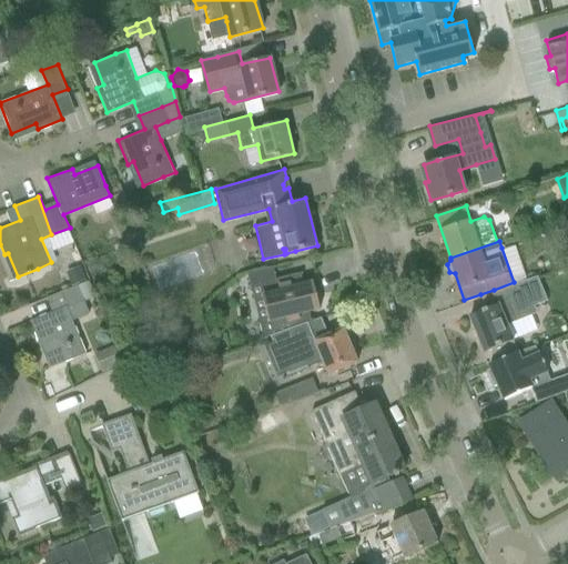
[(261,336),(261,338),(295,325),(314,319),(313,318),(312,318),(310,310),(320,306),(320,305),(317,306),(312,283),(314,282),(313,281),(302,284),(301,280),(298,280),(296,273),(302,272),(302,271),(275,278),(273,267),(275,265),(275,264),(245,272),(245,273),(247,272),(251,283),(247,284),(249,285),(261,282),(270,318),(256,321),(257,322),(260,322),(263,335),(261,336)]
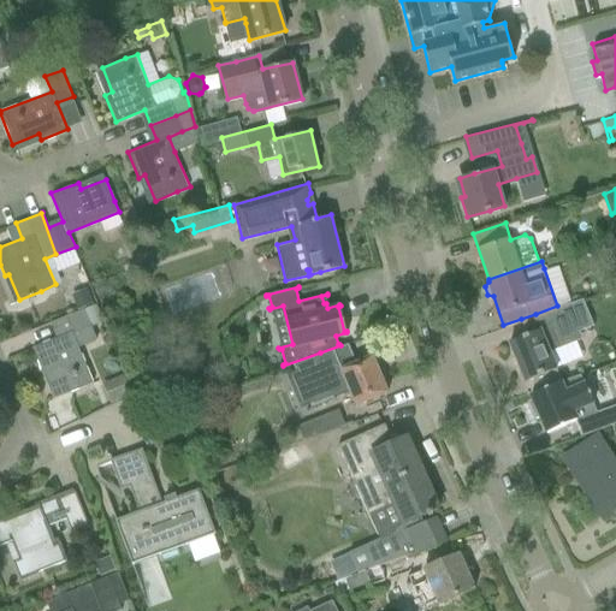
[(87,288),(73,294),(78,307),(92,301),(87,288)]
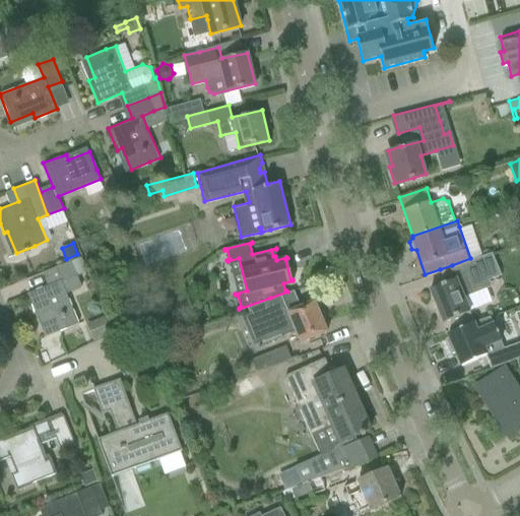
[(445,281),(430,287),(443,321),(461,314),(471,310),(465,296),(485,287),(482,280),(489,277),(501,273),(493,251),(490,252),(481,254),(470,258),(452,265),(440,269),(445,281)]
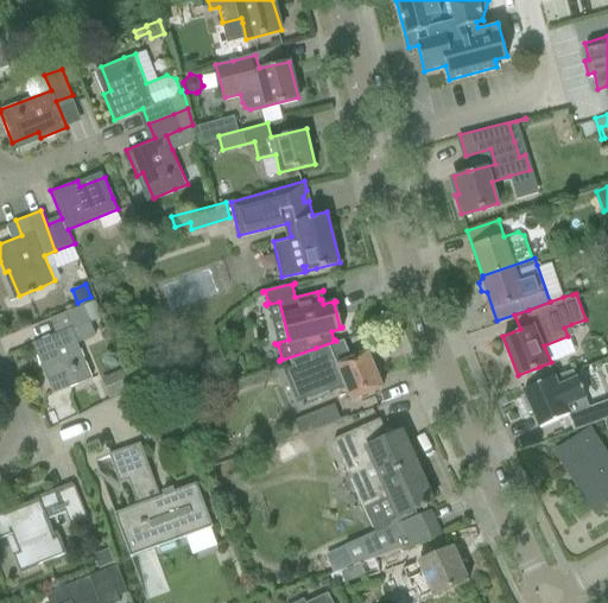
[(32,341),(51,392),(90,376),(71,329),(90,319),(83,304),(52,316),(59,330),(32,341)]
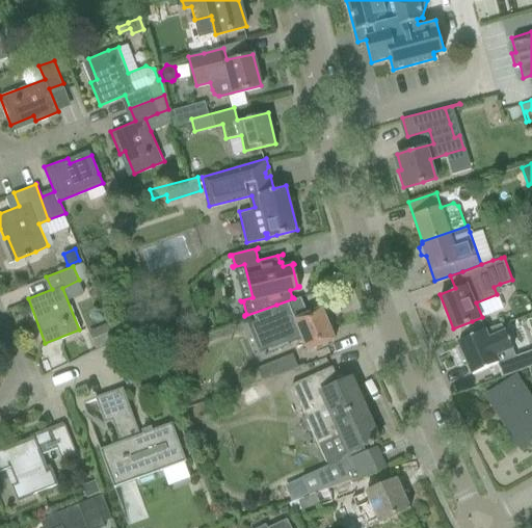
[(253,313),(255,318),(256,318),(261,332),(264,331),(270,346),(268,348),(268,349),(288,342),(287,341),(301,335),(301,337),(307,349),(335,338),(321,307),(307,313),(306,311),(307,311),(300,296),(294,298),(276,305),(275,305),(253,313)]
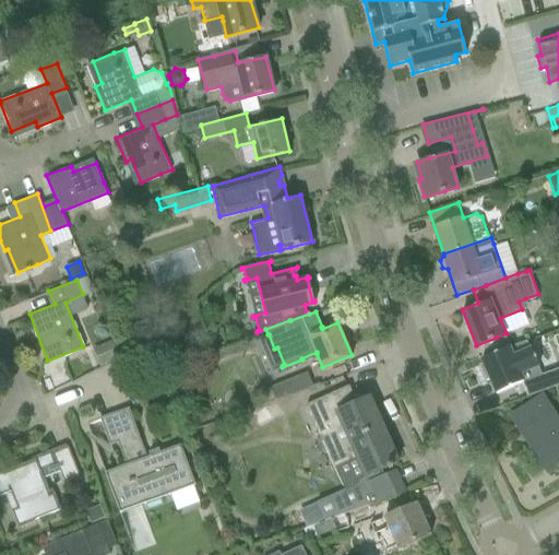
[(483,361),(479,362),(487,377),(489,376),(496,391),(522,380),(523,380),(522,381),(526,392),(527,394),(558,382),(558,367),(558,368),(558,366),(542,373),(537,364),(538,364),(531,346),(530,347),(526,339),(513,343),(501,349),(480,357),(483,361)]
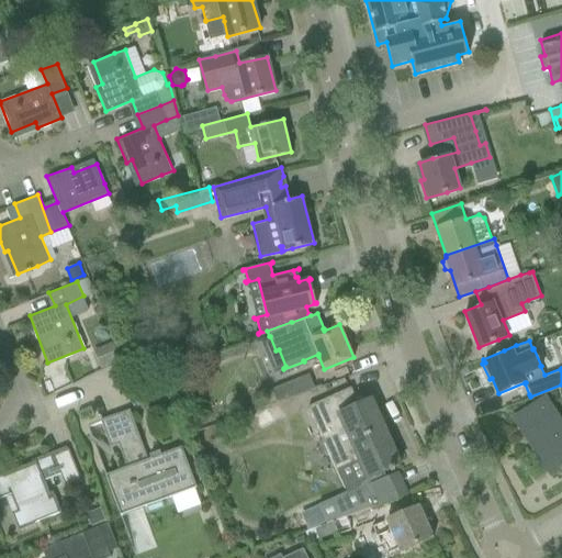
[(271,387),(277,400),(322,383),(322,382),(315,384),(310,371),(271,387)]
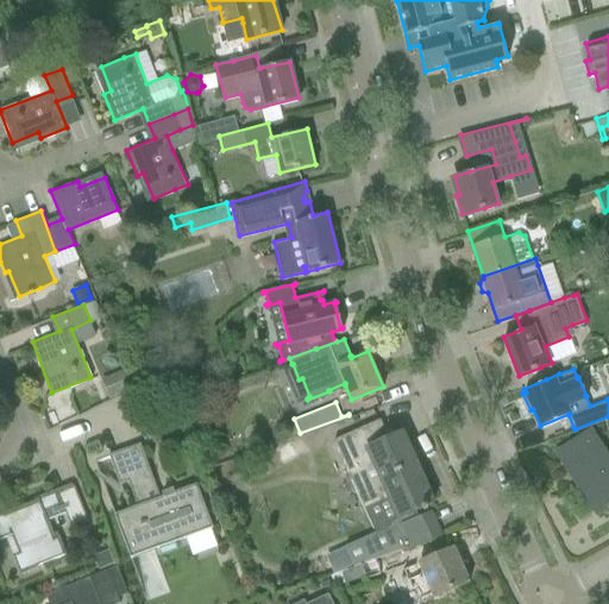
[(350,549),(357,562),(402,547),(440,534),(429,509),(419,514),(416,509),(434,501),(402,429),(389,435),(381,417),(336,438),(365,505),(390,495),(400,516),(390,521),(391,523),(347,542),(350,549)]
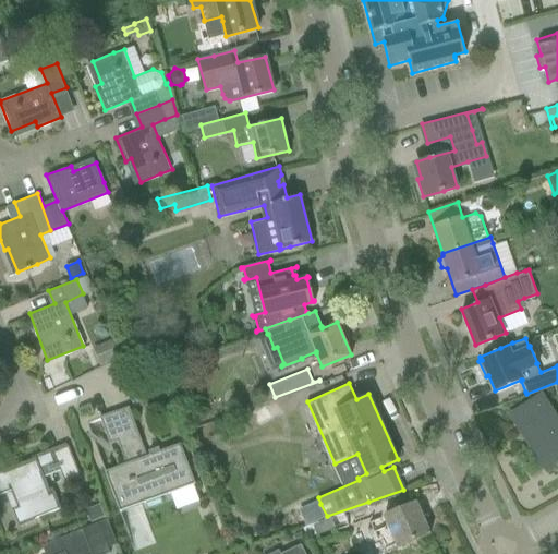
[(510,413),(546,470),(557,464),(557,465),(557,419),(541,393),(529,401),(510,413)]
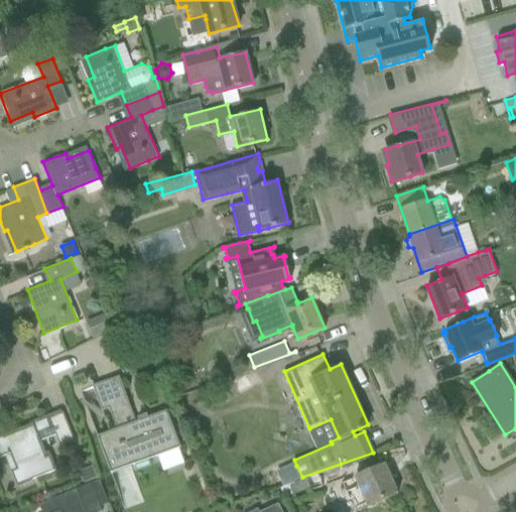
[(233,377),(239,392),(255,385),(249,370),(233,377)]
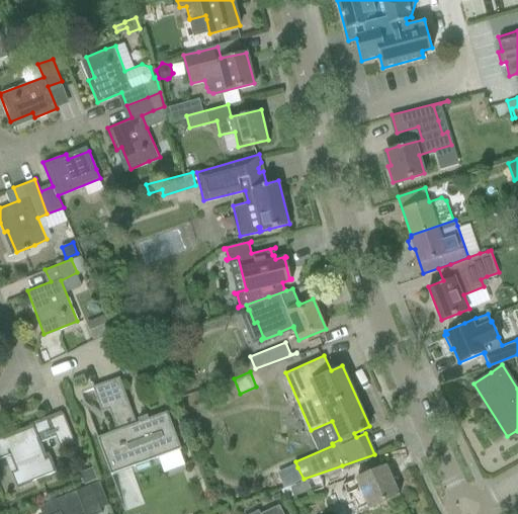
[(97,436),(110,473),(181,447),(167,411),(137,422),(119,375),(92,386),(101,410),(109,408),(116,429),(97,436)]
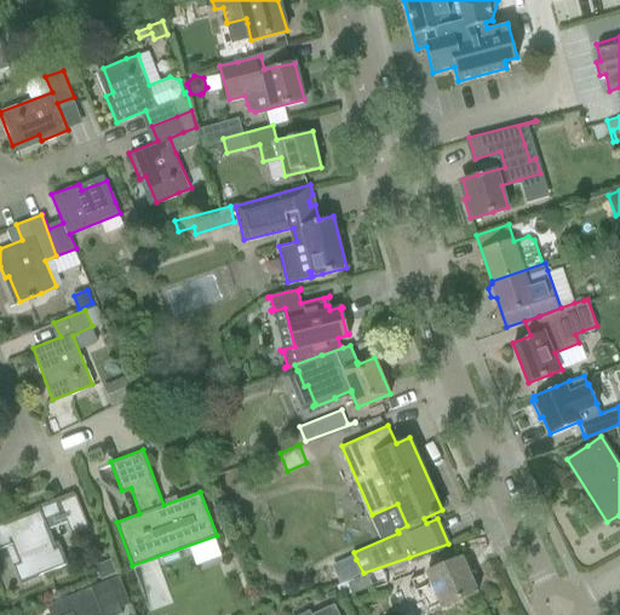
[(188,470),(191,482),(212,475),(207,463),(188,470)]
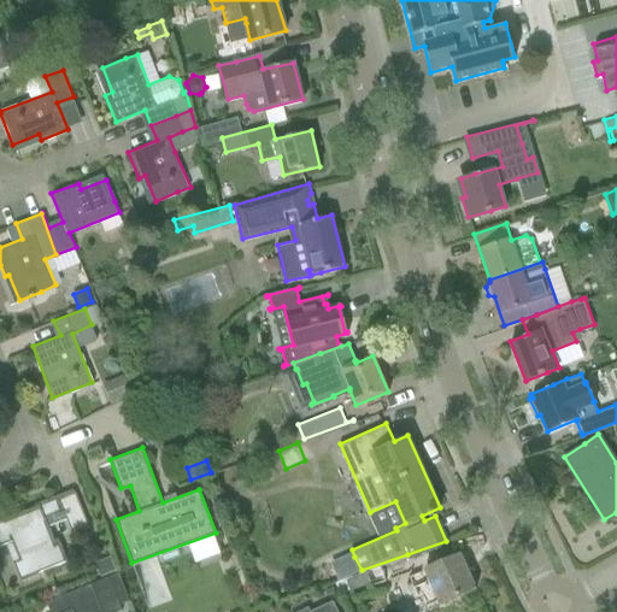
[(35,505),(0,519),(0,543),(12,540),(13,541),(16,547),(13,548),(24,576),(37,571),(47,566),(68,559),(58,537),(54,539),(48,524),(46,517),(64,510),(66,517),(72,531),(89,525),(75,489),(74,490),(75,494),(60,500),(58,496),(35,505)]
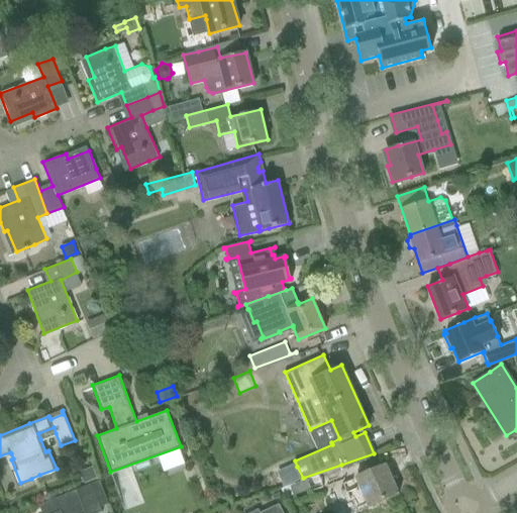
[(342,482),(355,511),(399,493),(386,463),(342,482)]
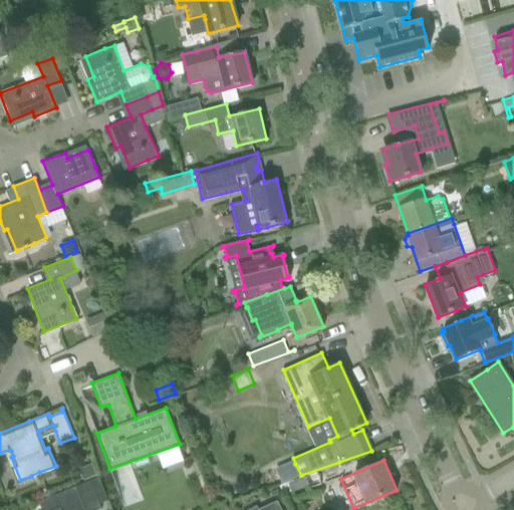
[(91,462),(78,467),(83,480),(95,475),(91,462)]
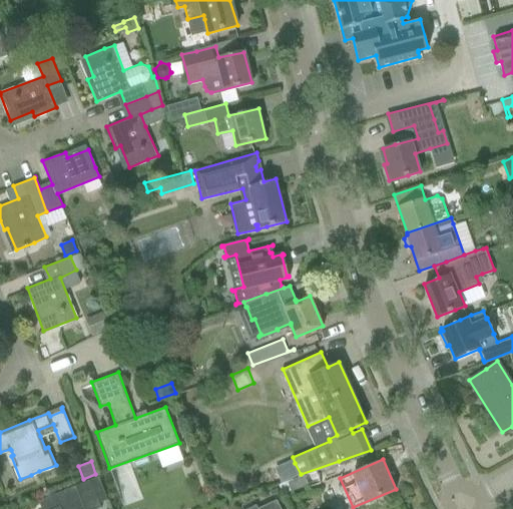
[(291,478),(289,479),(292,489),(295,488),(308,484),(304,473),(301,474),(291,478)]
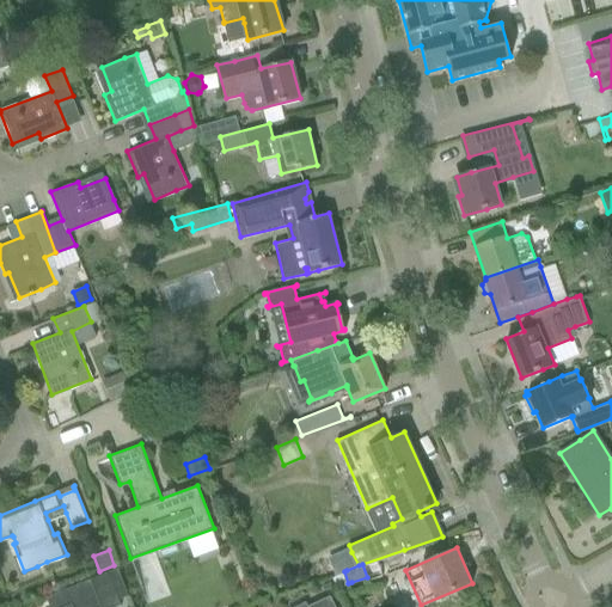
[(50,606),(111,606),(121,604),(118,599),(128,595),(118,568),(90,577),(47,595),(50,606)]
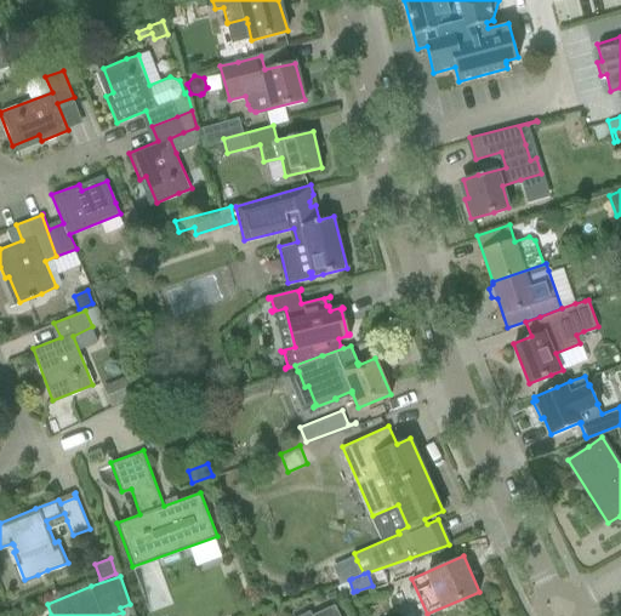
[(340,615),(335,604),(313,614),(314,615),(340,615)]
